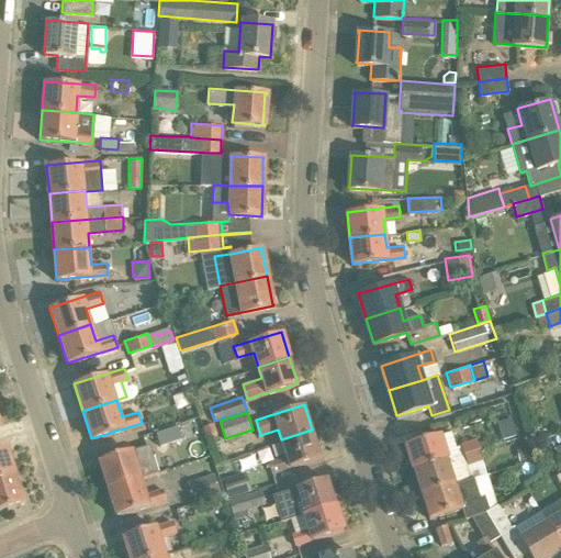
[(514,434),(509,416),(496,421),(502,437),(514,434)]
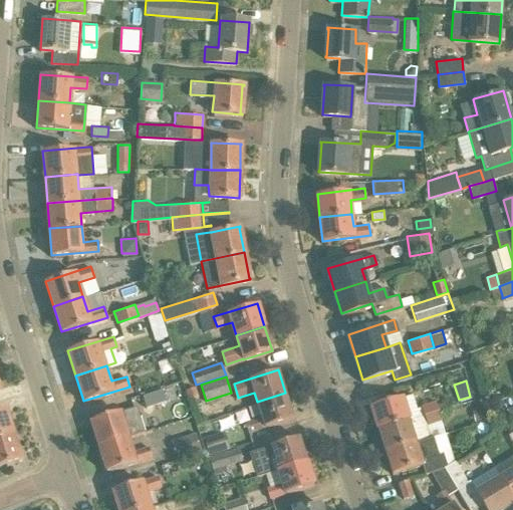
[(162,388),(149,393),(142,395),(146,407),(153,404),(166,400),(162,388)]
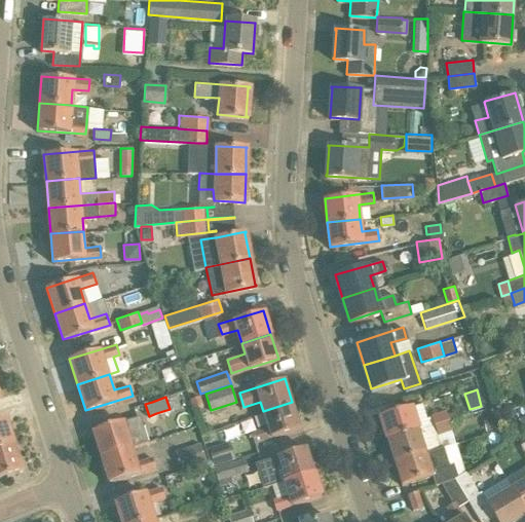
[(263,411),(267,425),(252,431),(255,440),(299,426),(292,402),(263,411)]
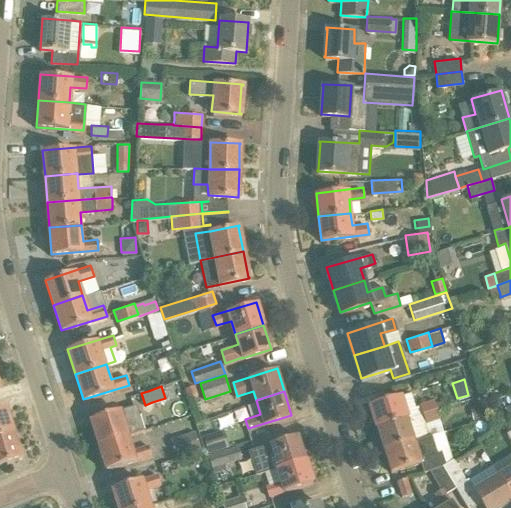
[(376,426),(406,417),(399,395),(369,404),(376,426)]
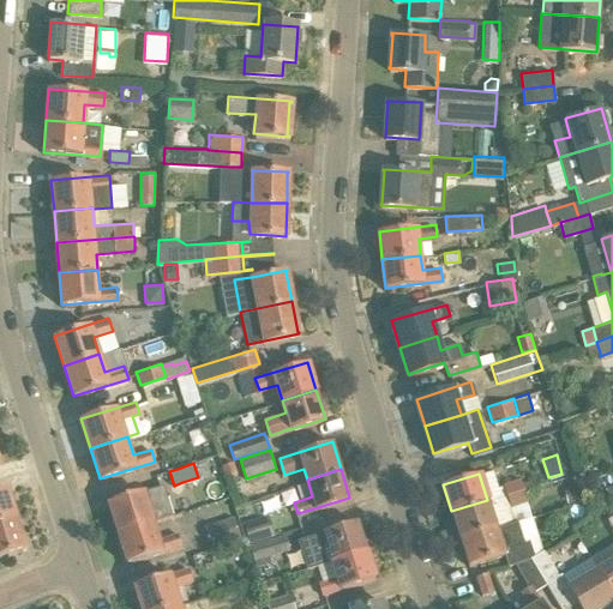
[(506,494),(524,489),(522,481),(521,477),(503,483),(506,494)]
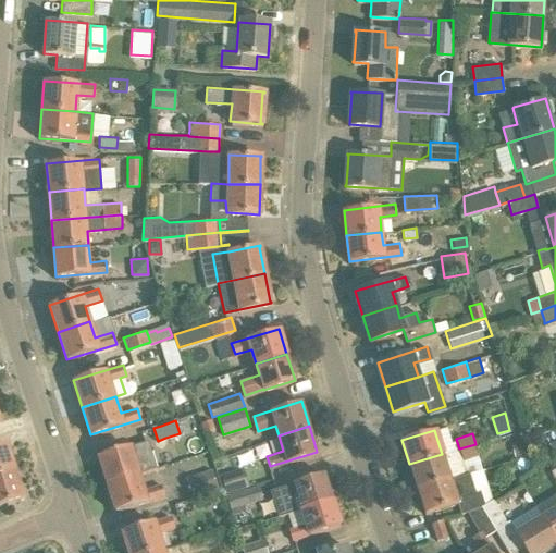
[(473,437),(476,444),(483,441),(481,434),(473,437)]
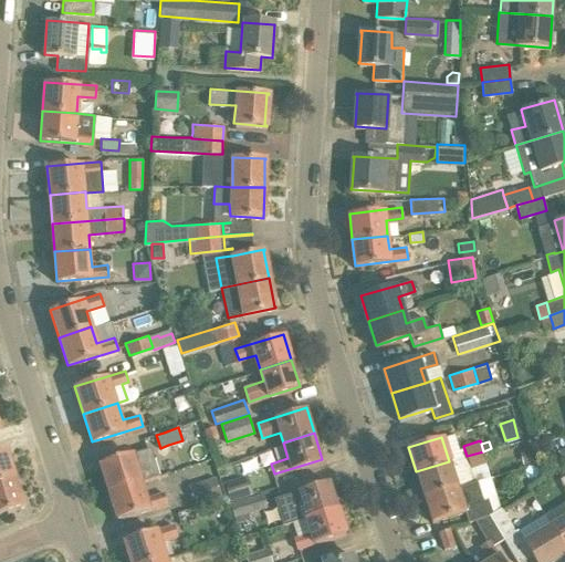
[(150,446),(98,464),(108,491),(142,480),(159,474),(150,446)]
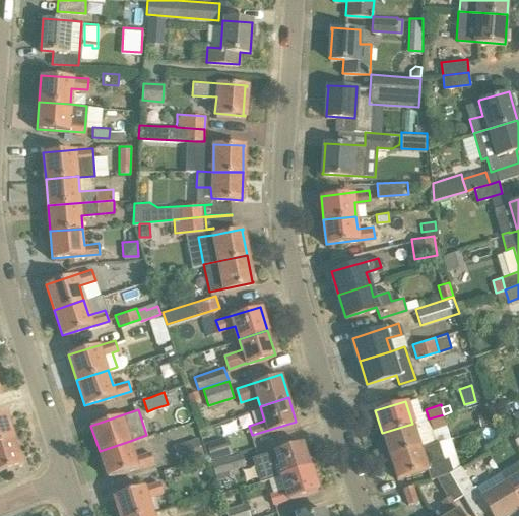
[(488,410),(477,413),(480,425),(491,422),(488,410)]
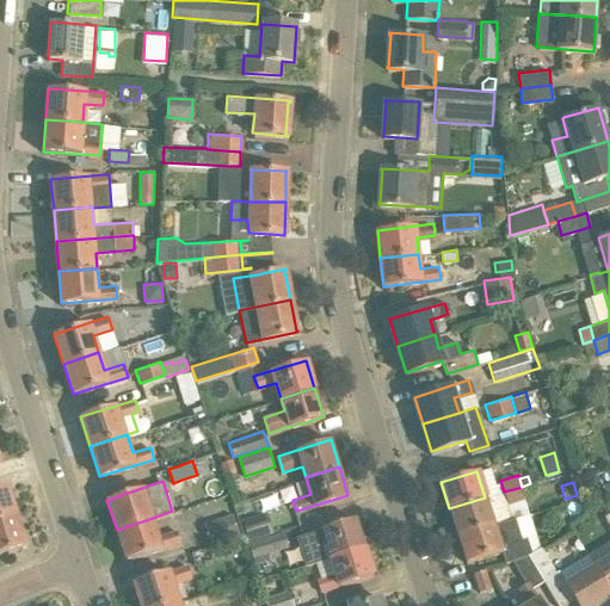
[(7,484),(0,486),(0,519),(17,514),(7,484)]
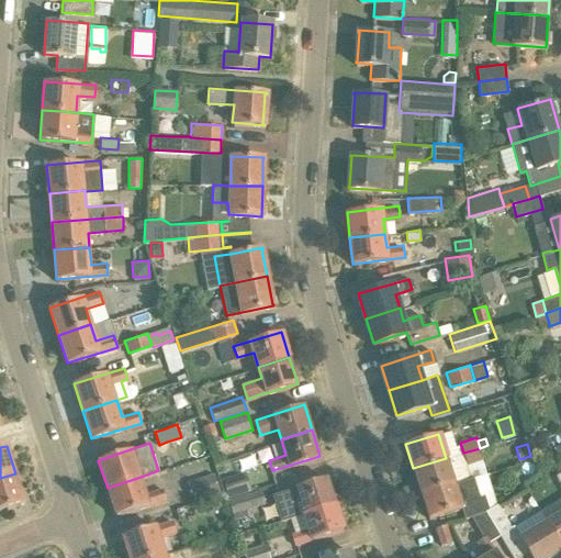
[(463,453),(446,458),(413,468),(421,492),(471,477),(467,464),(483,458),(480,448),(463,453)]
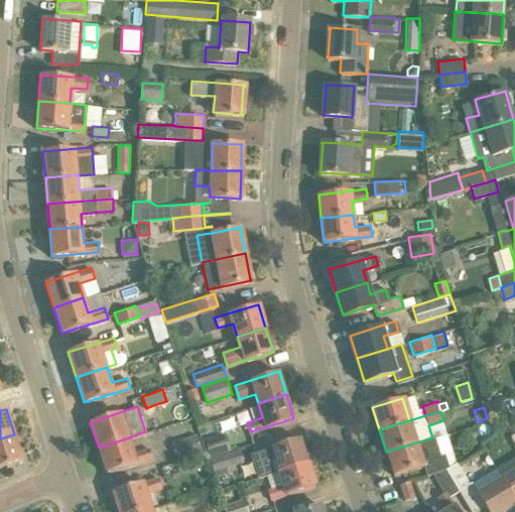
[(225,431),(204,437),(209,454),(230,446),(225,431)]
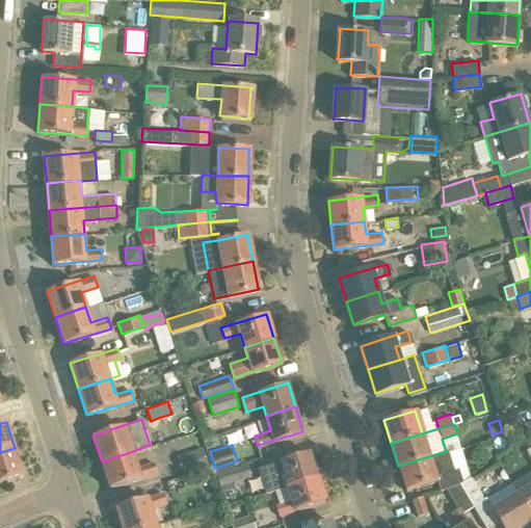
[(202,446),(176,454),(182,473),(208,465),(202,446)]
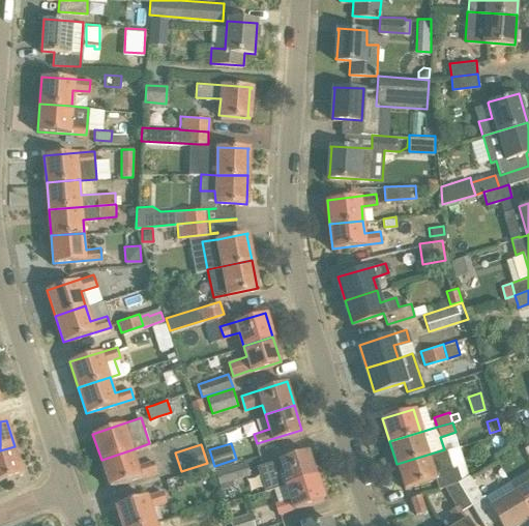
[(0,479),(23,472),(15,446),(0,450),(0,479)]
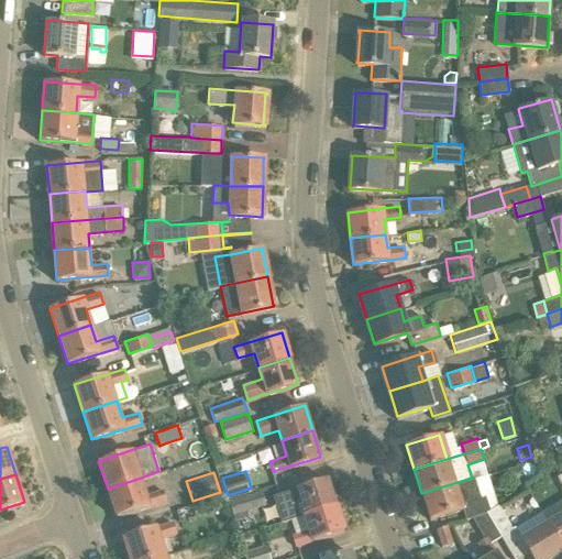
[(492,495),(486,497),(486,494),(482,496),(474,477),(472,478),(421,493),(429,518),(463,507),(465,518),(472,516),(486,512),(495,506),(492,495)]
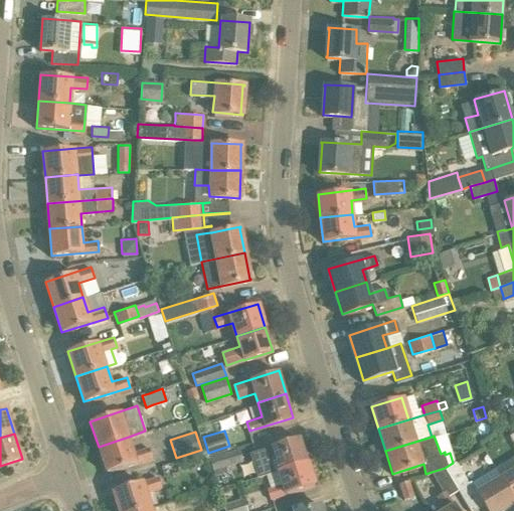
[(152,456),(149,446),(133,452),(129,437),(99,447),(106,472),(152,456)]
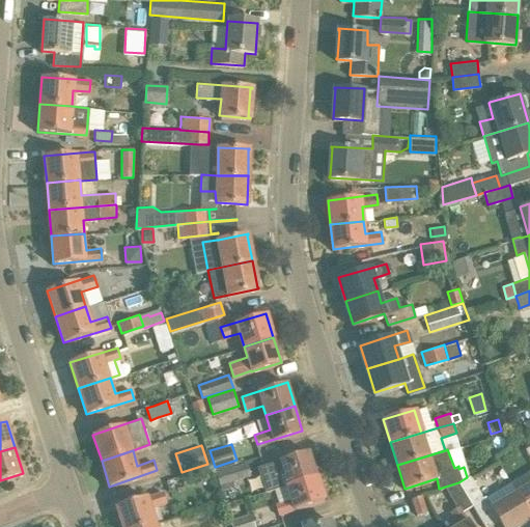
[(316,475),(308,450),(257,467),(265,491),(287,484),(316,475)]
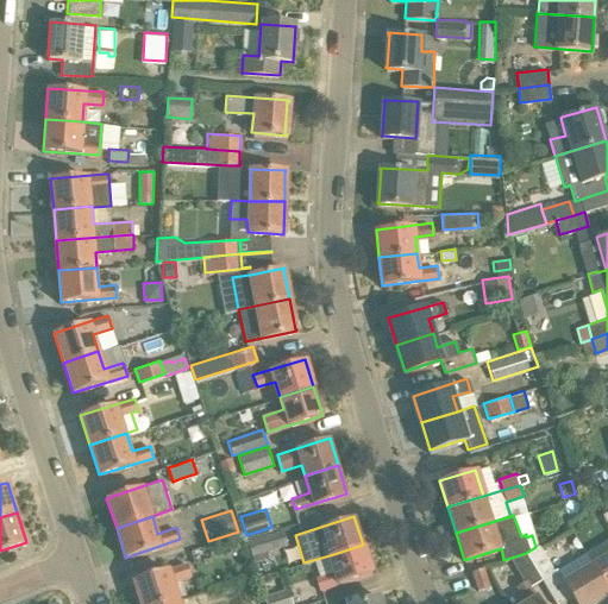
[(283,528),(248,539),(252,559),(268,555),(267,549),(288,543),(283,528)]
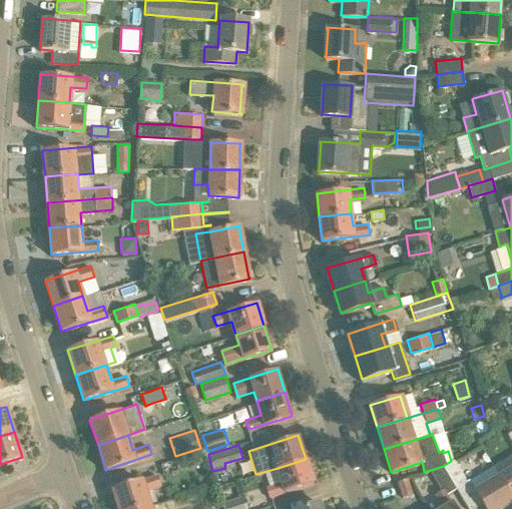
[(278,468),(282,482),(266,487),(269,496),(313,482),(306,459),(278,468)]
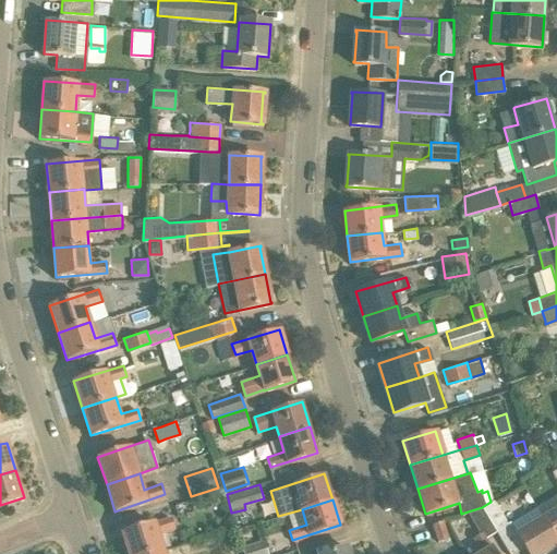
[(556,541),(543,517),(517,532),(509,521),(507,522),(494,500),(491,502),(482,507),(495,530),(497,529),(512,553),(523,546),(528,553),(544,553),(556,546),(556,541)]
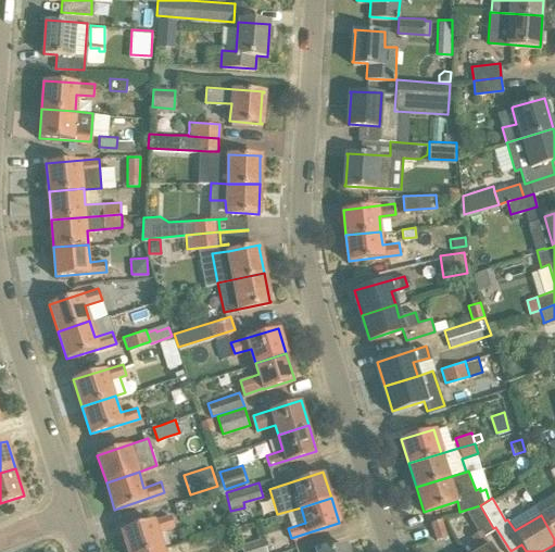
[(493,528),(480,505),(466,510),(478,530),(470,535),(480,550),(475,551),(494,551),(484,534),(493,528)]
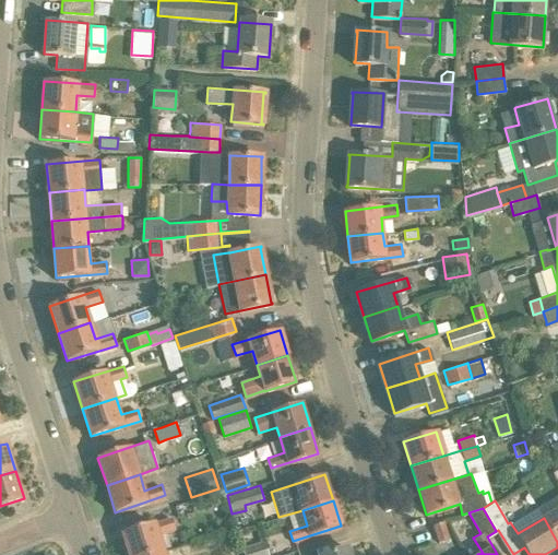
[(557,509),(544,518),(557,542),(557,509)]
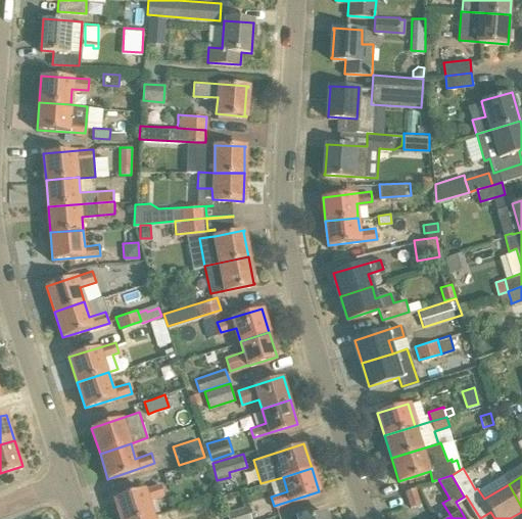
[(120,518),(138,518),(153,514),(149,500),(164,493),(161,483),(113,499),(120,518)]
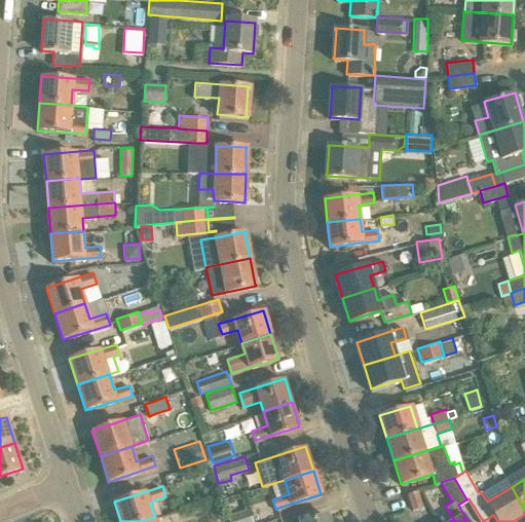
[(417,490),(407,493),(412,509),(422,506),(417,490)]
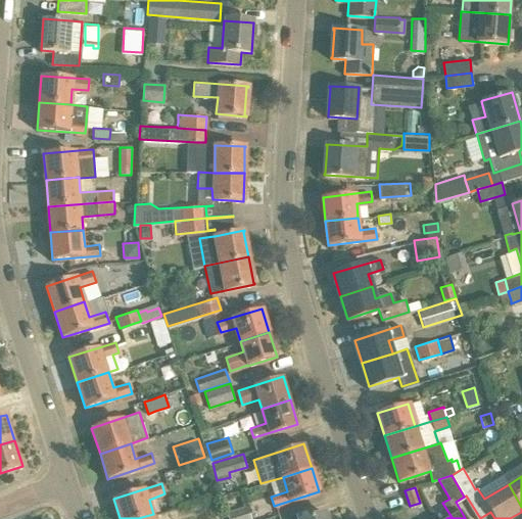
[(228,518),(251,518),(247,505),(226,511),(228,518)]
